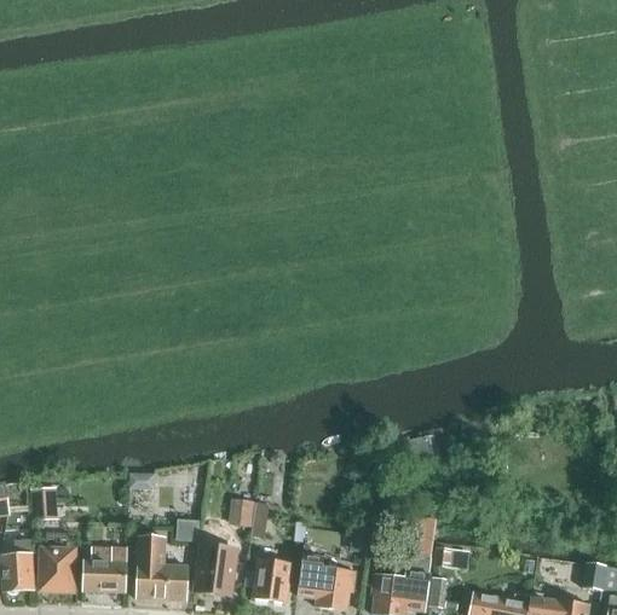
[(157,486),(157,471),(133,471),(133,486),(157,486)]
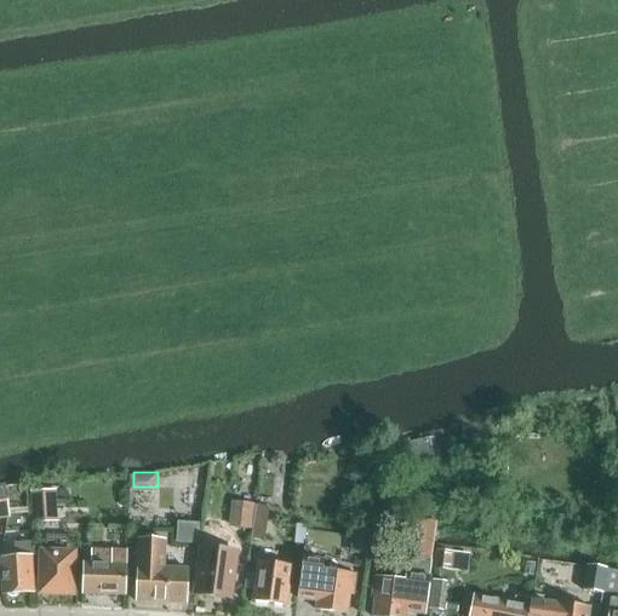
[(0,482),(0,517),(12,516),(7,482),(0,482)]
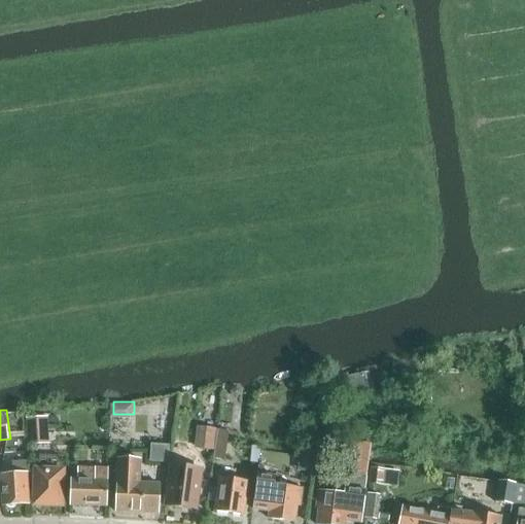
[(50,440),(48,414),(28,415),(30,442),(50,440)]
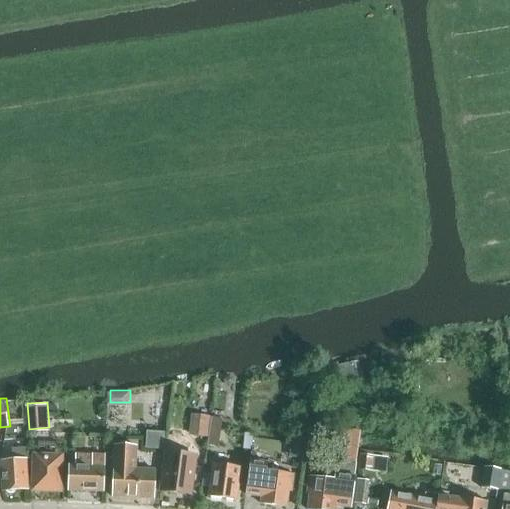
[(194,432),(209,434),(212,415),(197,412),(194,432)]
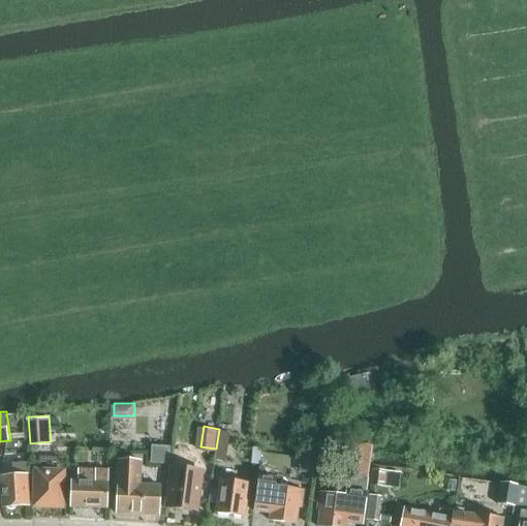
[(216,449),(215,458),(227,459),(231,430),(219,429),(216,449)]
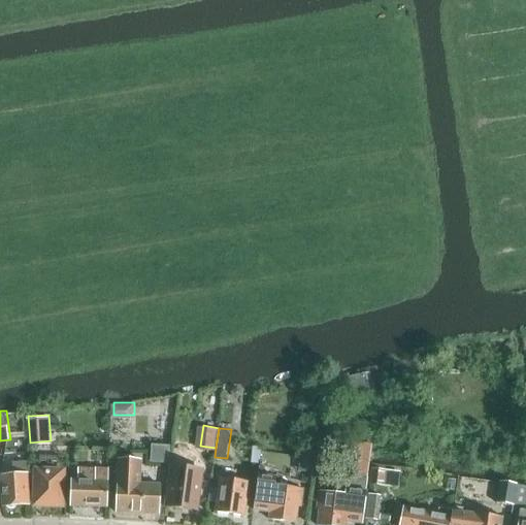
[(347,492),(321,489),(319,506),(322,506),(319,524),(328,524),(346,524),(348,519),(364,521),(364,516),(368,491),(368,488),(367,488),(373,443),(353,440),(347,492)]
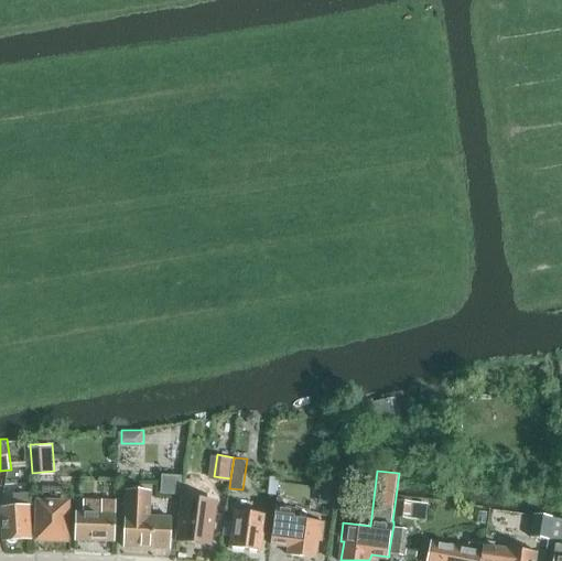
[(183,491),(184,473),(171,472),(170,491),(183,491)]
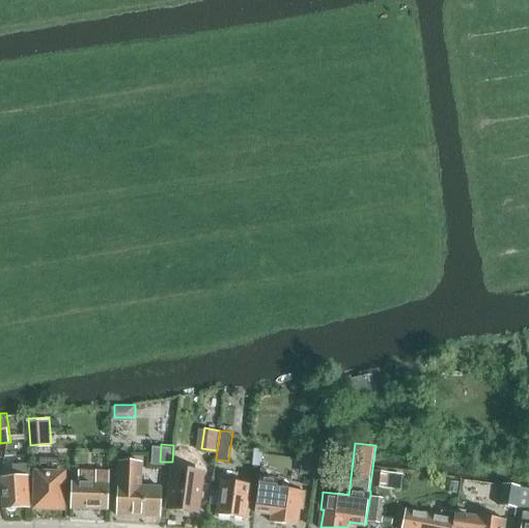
[(161,515),(162,484),(143,483),(144,461),(119,460),(118,513),(161,515)]
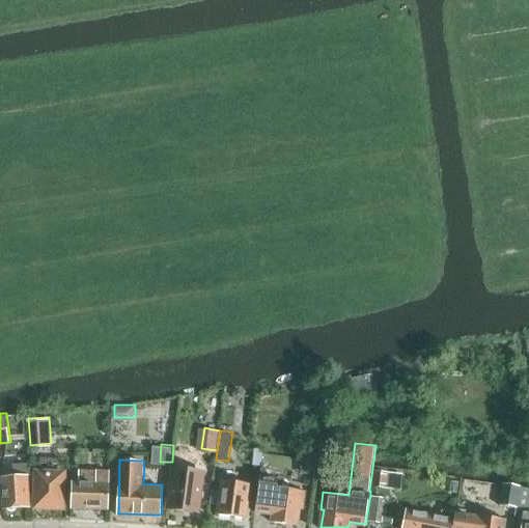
[(30,505),(27,462),(14,463),(15,475),(1,476),(4,507),(30,505)]
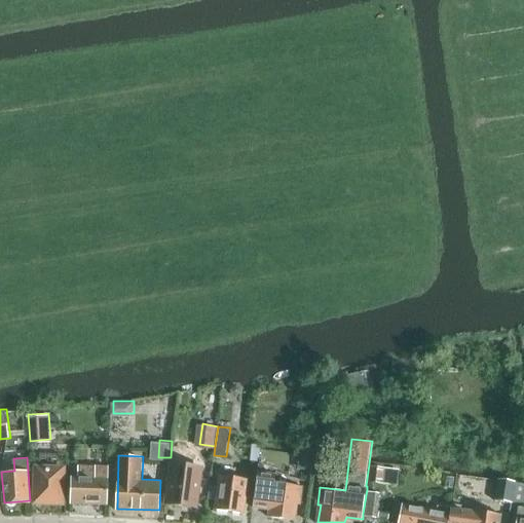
[(198,506),(203,464),(172,460),(166,501),(198,506)]
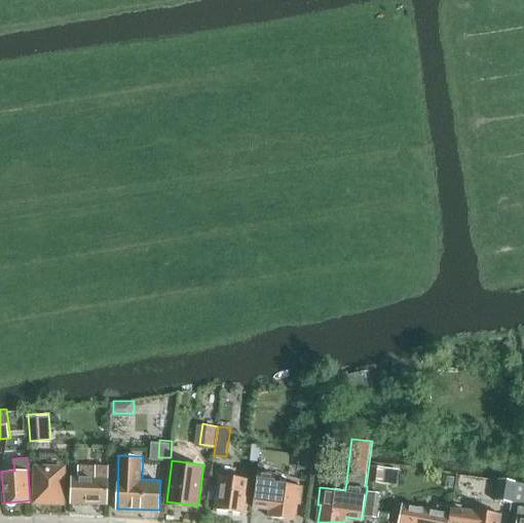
[(108,502),(109,464),(96,463),(96,476),(72,475),(72,501),(108,502)]
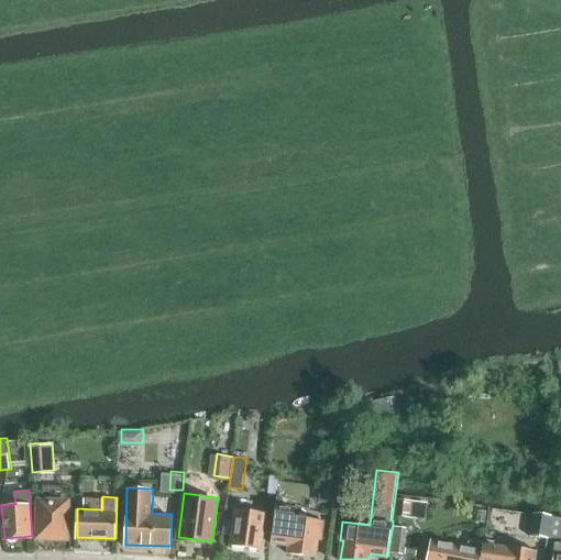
[(68,537),(69,500),(40,498),(39,536),(68,537)]
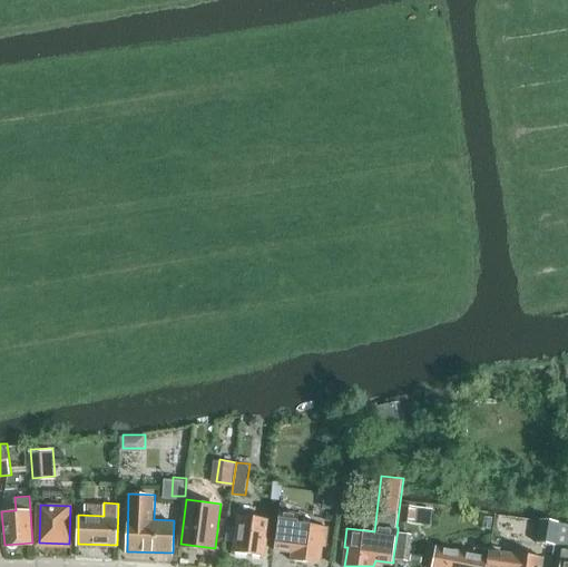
[(417,506),(402,505),(400,519),(414,521),(417,506)]
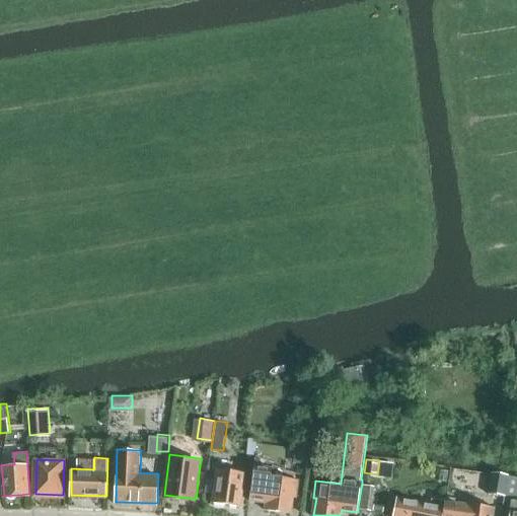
[(250,499),(267,501),(266,508),(292,511),(294,495),(297,496),(299,478),(272,474),(273,467),(255,464),(250,499)]
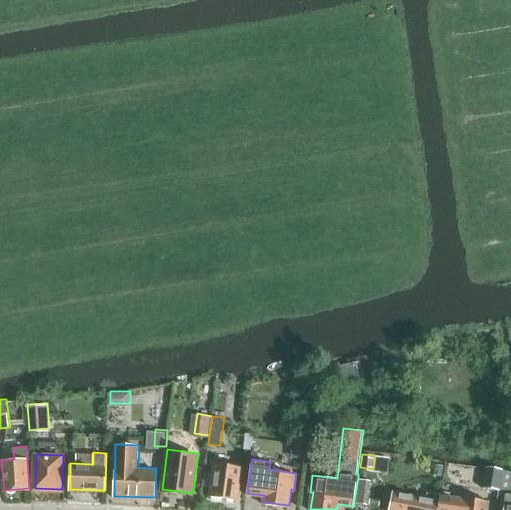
[(238,499),(243,466),(214,462),(212,474),(207,473),(205,485),(211,485),(209,495),(238,499)]
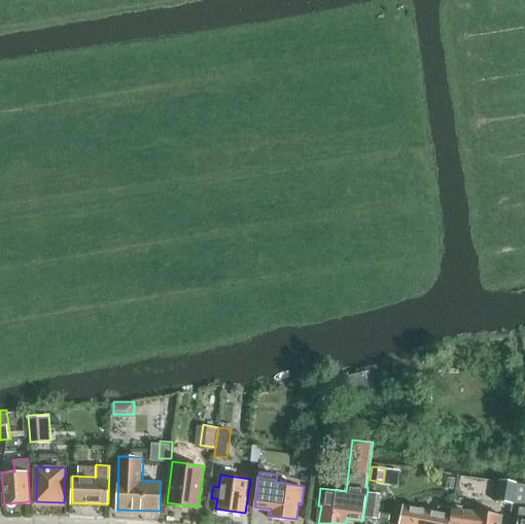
[(514,502),(517,482),(499,480),(498,490),(496,500),(514,502)]
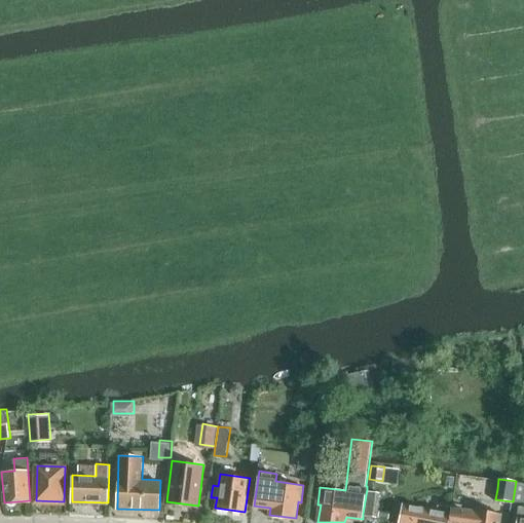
[(523,487),(517,486),(515,502),(523,503),(523,487)]
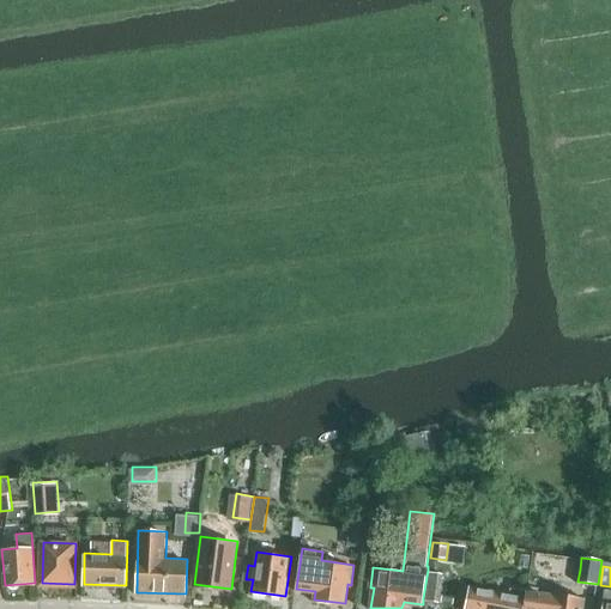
[(428,570),(423,598),(440,601),(443,573),(428,570)]
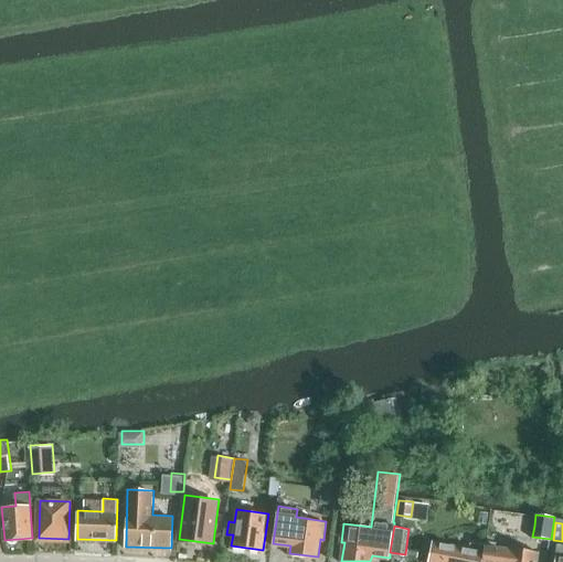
[(537,561),(539,551),(508,547),(508,548),(497,545),(497,541),(487,540),(487,544),(484,561),(537,561)]
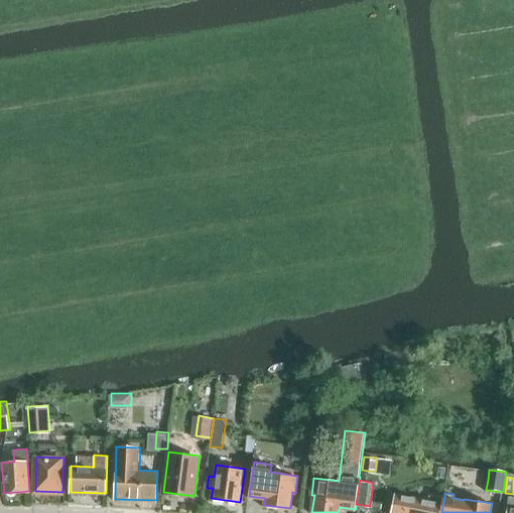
[(438,512),(442,497),(429,494),(428,500),(395,494),(391,512),(438,512)]
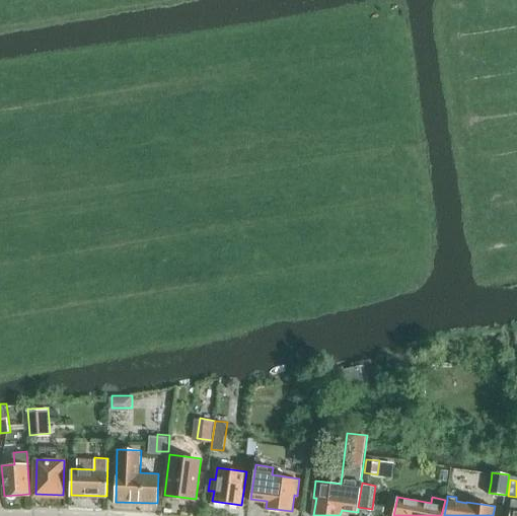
All buildings are outlined.
